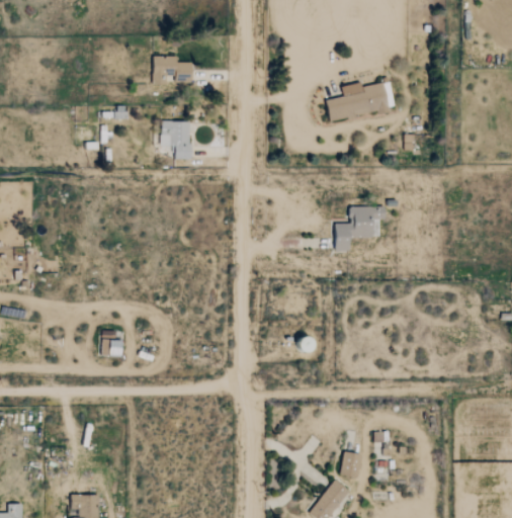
[(193,83),(193,62),(178,63),(178,56),(154,57),(154,85),(172,84),(172,83),(193,83)]
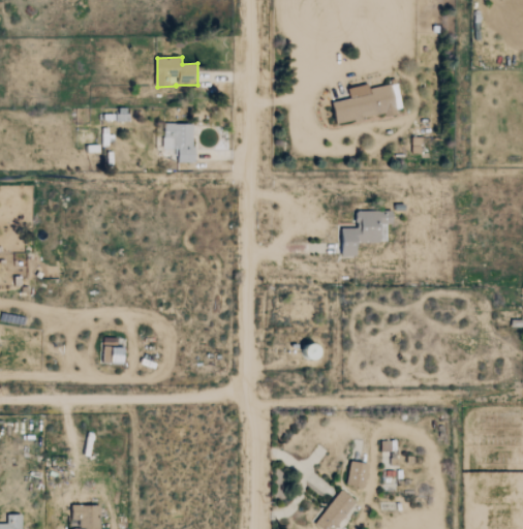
[(333,101),(338,124),(388,114),(388,115),(405,112),(401,91),(396,92),(395,88),(333,101)]
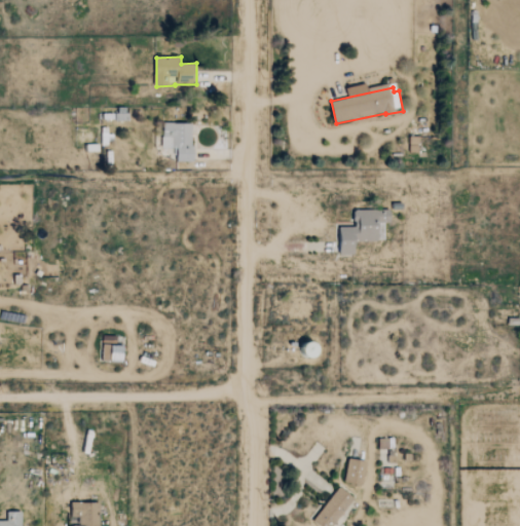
[(194,122),(163,123),(164,148),(178,148),(179,161),(195,161),(194,122)]
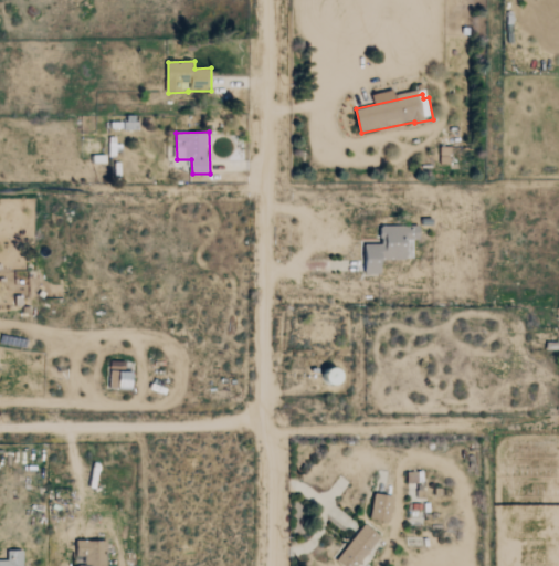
[(382,227),(382,243),(366,244),(367,274),(382,274),(382,260),(417,259),(415,240),(421,240),(421,226),(382,227)]
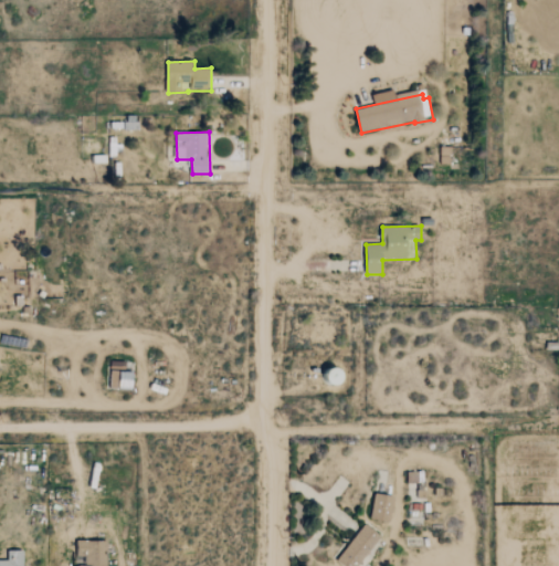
[(324,385),(339,383),(338,369),(323,370),(324,385)]
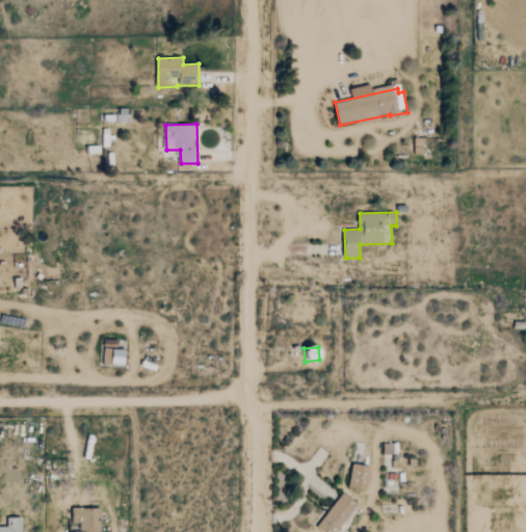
[(372,468),(353,464),(350,488),(368,490),(372,468)]
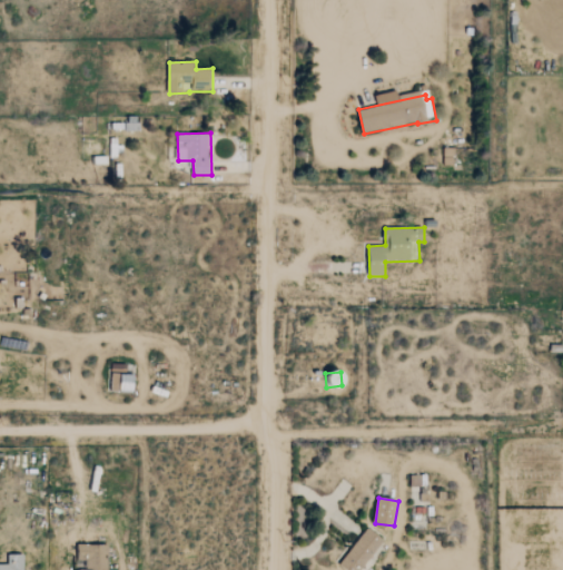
[(361,569),(385,541),(369,529),(341,564),(346,569),(361,569)]
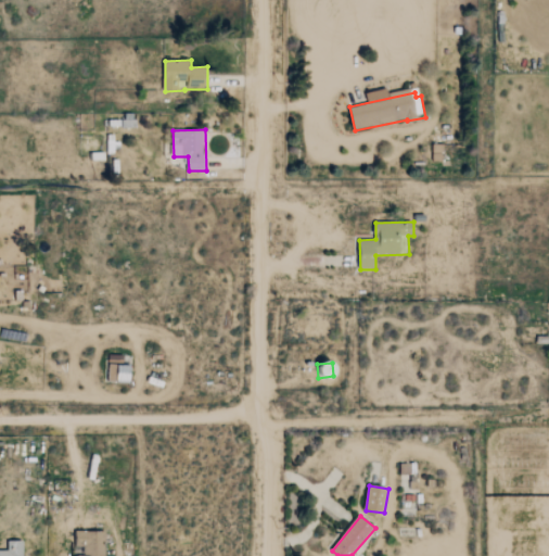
[(106,555),(107,532),(77,532),(77,541),(86,541),(86,555),(106,555)]
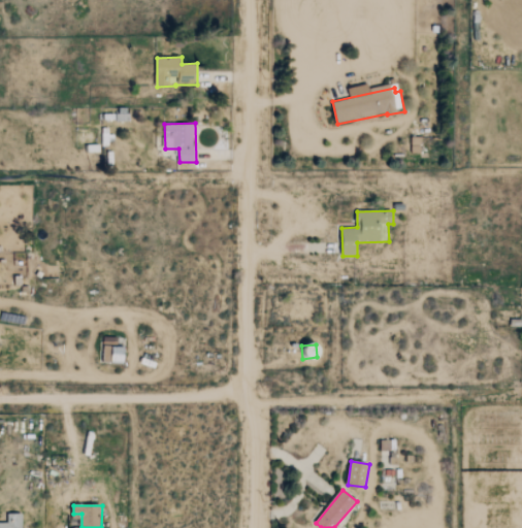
[(0,527),(24,527),(25,515),(10,515),(10,524),(0,523),(0,527)]
